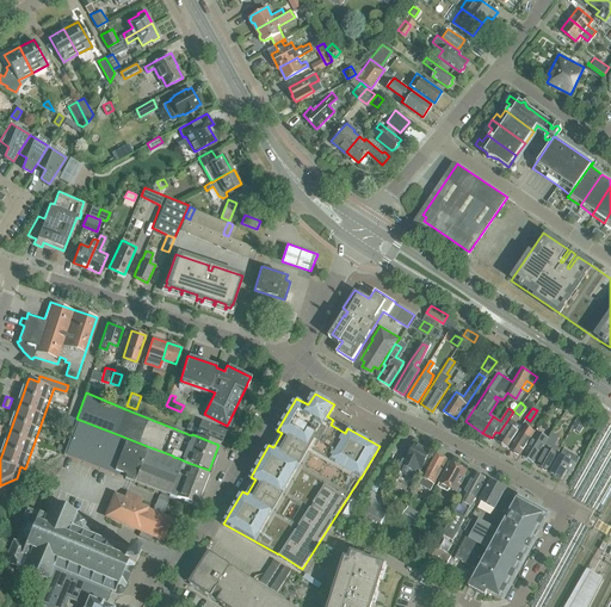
[(497,439),(508,446),(518,429),(514,427),(518,419),(512,415),(497,439)]
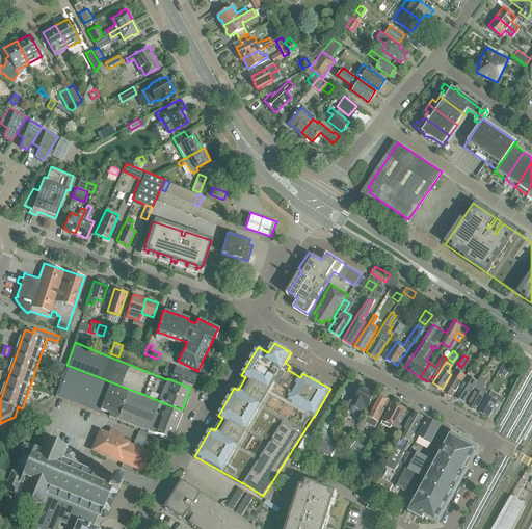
[(500,368),(506,371),(510,366),(504,362),(500,368)]
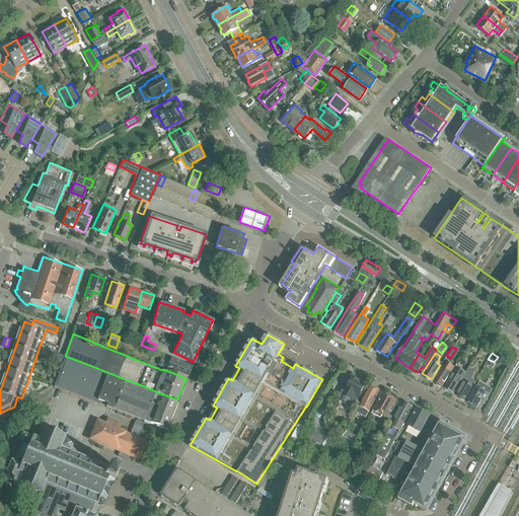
[(162,354),(158,363),(187,375),(191,365),(162,354)]
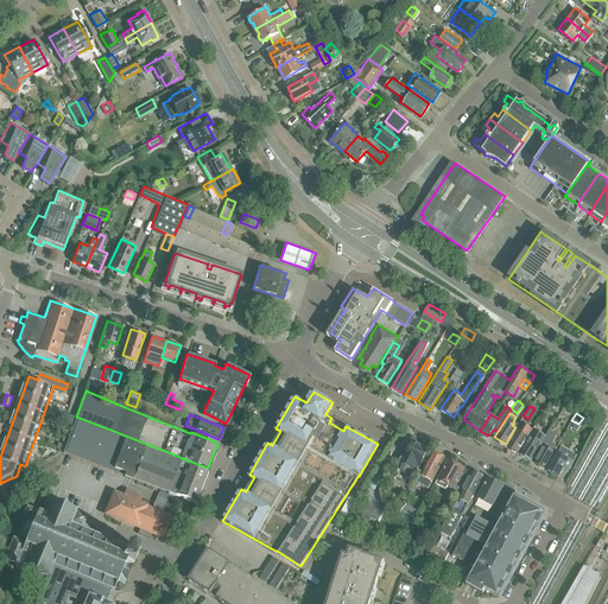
[(76,417),(64,451),(124,474),(124,475),(132,478),(133,477),(160,488),(159,491),(168,495),(169,491),(196,502),(208,471),(145,446),(146,444),(116,432),(76,417)]
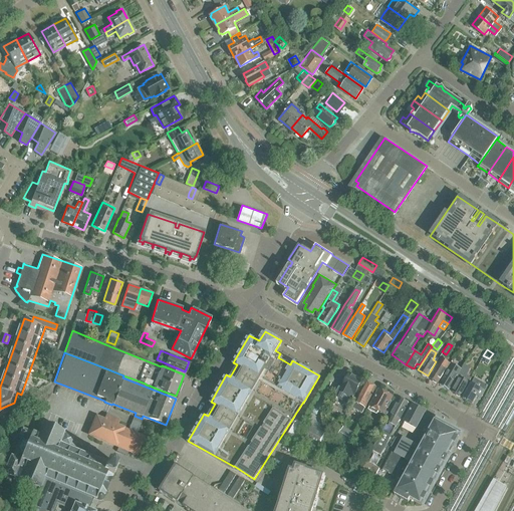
[(58,366),(60,360),(53,357),(51,364),(58,366)]
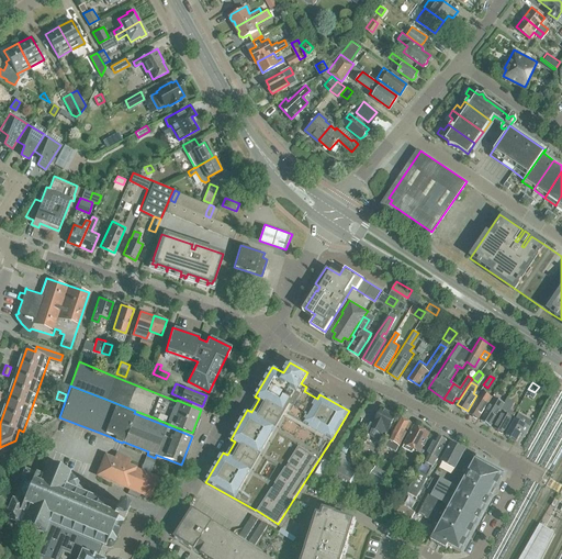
[(470,412),(479,417),(492,397),(482,391),(470,412)]
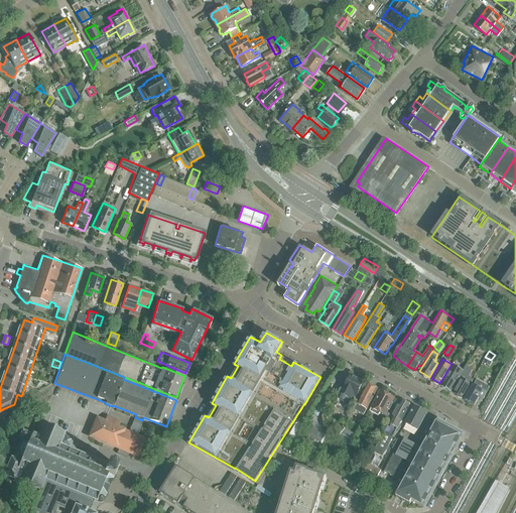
[(459,375),(455,372),(461,362),(457,359),(450,370),(441,384),(450,389),(459,375)]
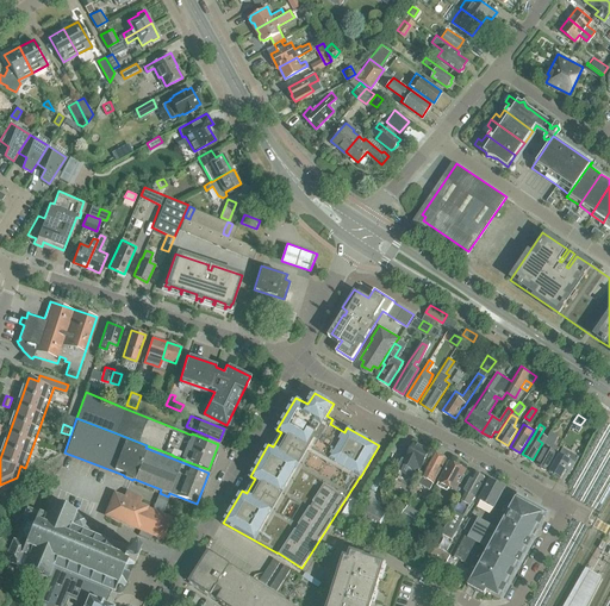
[(609,424),(571,493),(580,499),(609,447),(609,424)]
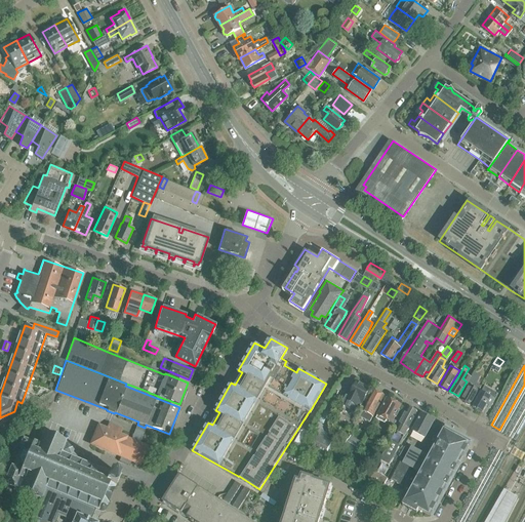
[(461,398),(470,403),(479,389),(482,383),(475,378),(478,373),(474,370),(469,378),(472,380),(470,384),(461,398)]
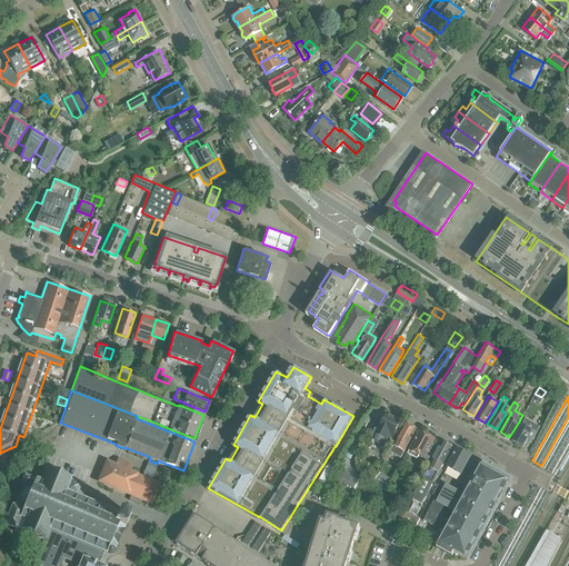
[(369,437),(379,442),(387,446),(401,419),(387,411),(379,426),(376,425),(369,437)]
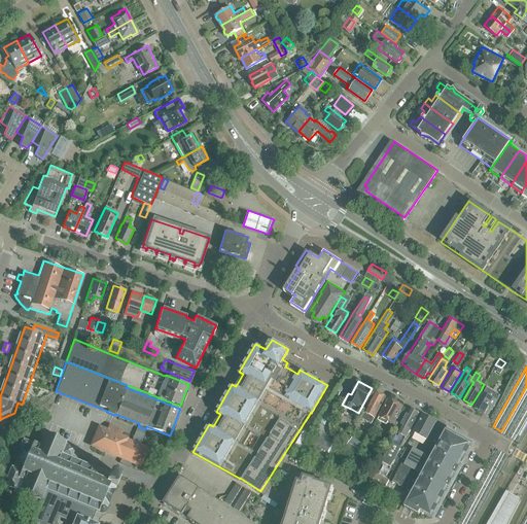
[(483,392),(475,407),(485,412),(489,405),(493,407),(497,400),(500,393),(491,388),(487,386),(483,392)]
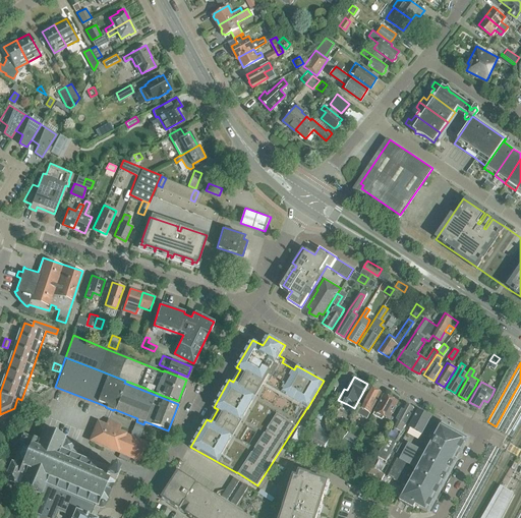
[(520,384),(498,426),(506,432),(520,403),(520,384)]
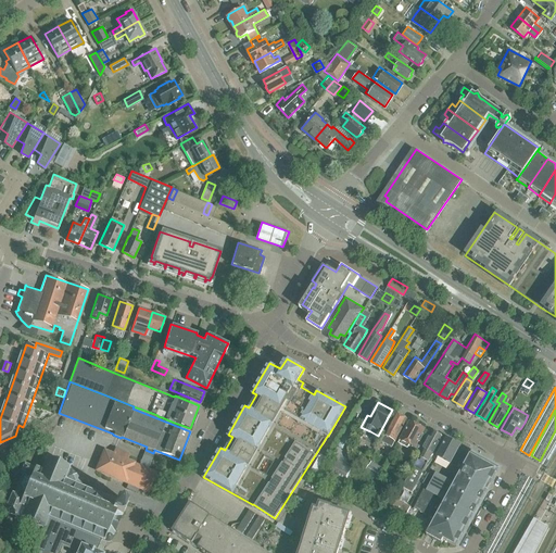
[(407,417),(396,412),(381,439),(392,445),(399,434),(407,417)]
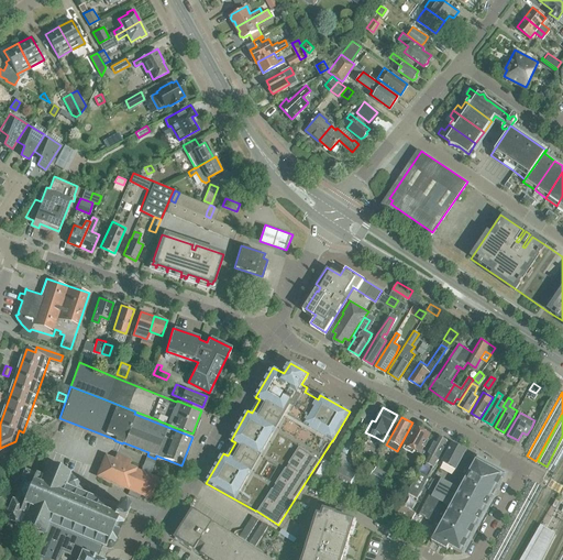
[(427,438),(430,434),(416,426),(406,445),(404,447),(412,451),(414,449),(419,452),(423,446),(424,447),(429,439),(427,438)]
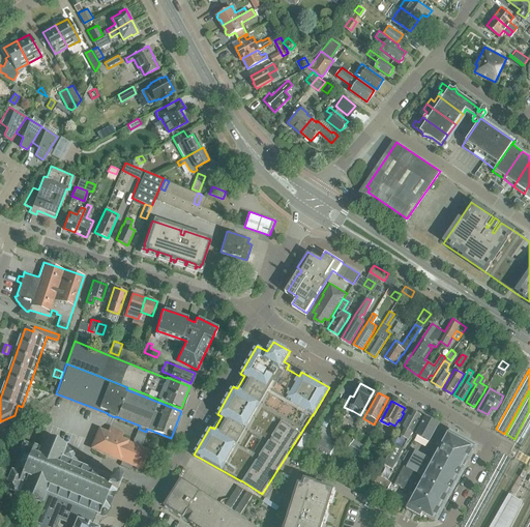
[(422,415),(412,410),(384,462),(392,467),(411,433),(412,434),(422,415)]
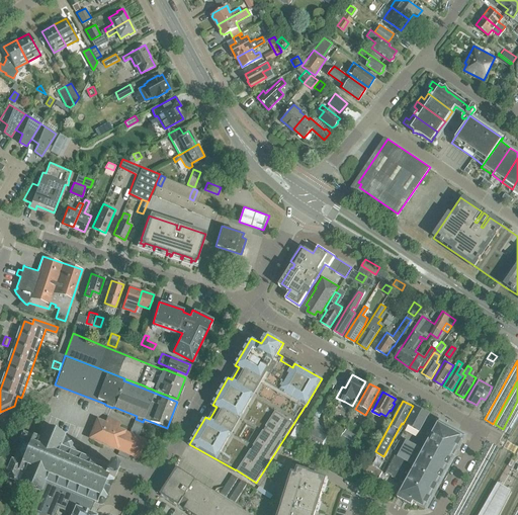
[(517,416),(517,406),(505,430),(509,433),(517,416)]
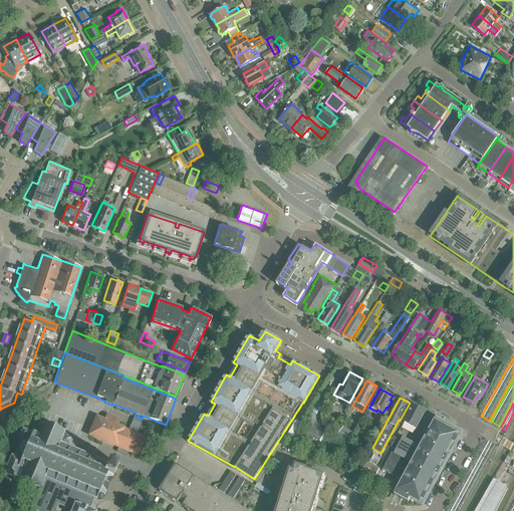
[(425,411),(413,405),(404,420),(416,427),(425,411)]
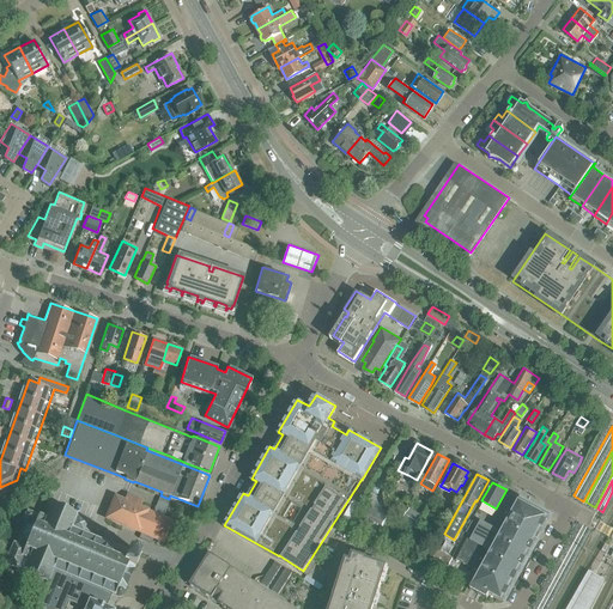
[(113,501),(107,516),(139,530),(139,529),(141,530),(139,535),(146,539),(149,533),(163,539),(171,518),(163,515),(170,499),(169,499),(161,495),(159,494),(152,511),(140,505),(143,499),(127,492),(125,499),(113,494),(110,501),(113,501)]
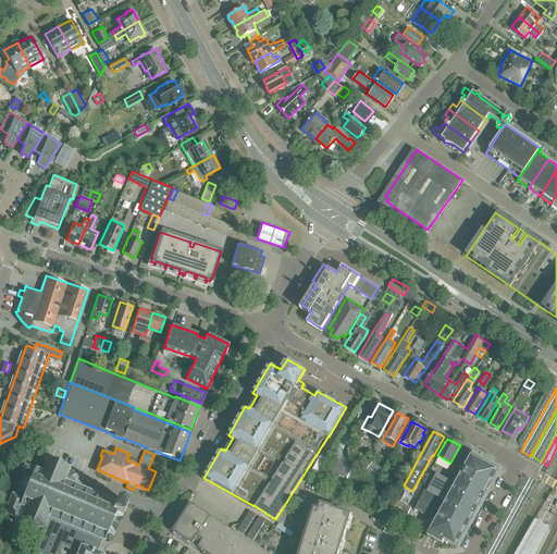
[(443,543),(443,541),(445,539),(457,546),(499,469),(491,465),(492,462),(472,451),(433,524),(431,528),(428,534),(443,543)]
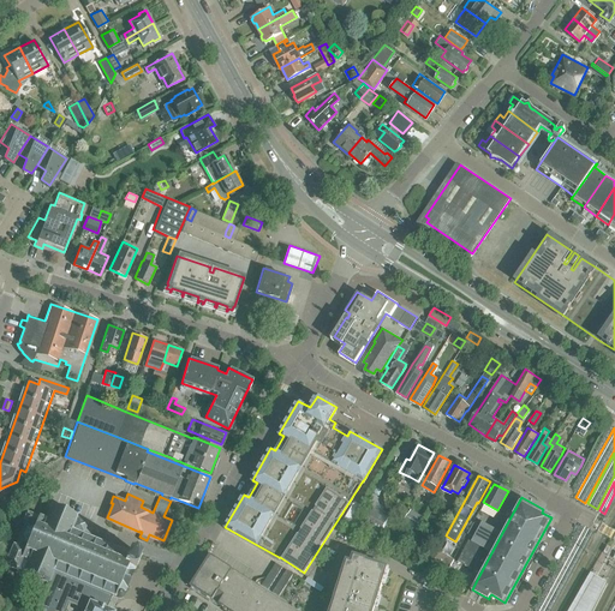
[(352,517),(378,531),(387,515),(362,501),(352,517)]
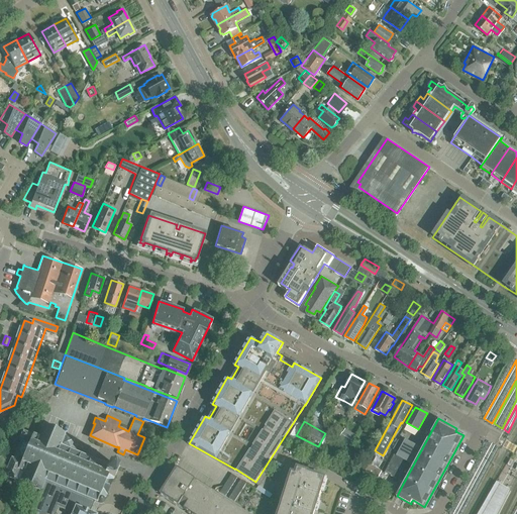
[(11,455),(4,473),(14,478),(13,481),(31,495),(30,495),(30,496),(31,496),(34,513),(71,513),(75,506),(69,504),(70,500),(67,499),(71,490),(96,500),(97,501),(100,502),(104,500),(118,467),(109,463),(108,465),(70,448),(75,437),(65,433),(66,432),(58,429),(59,427),(52,424),(52,426),(42,423),(38,433),(35,432),(33,431),(32,433),(22,428),(20,435),(22,436),(13,457),(11,455)]
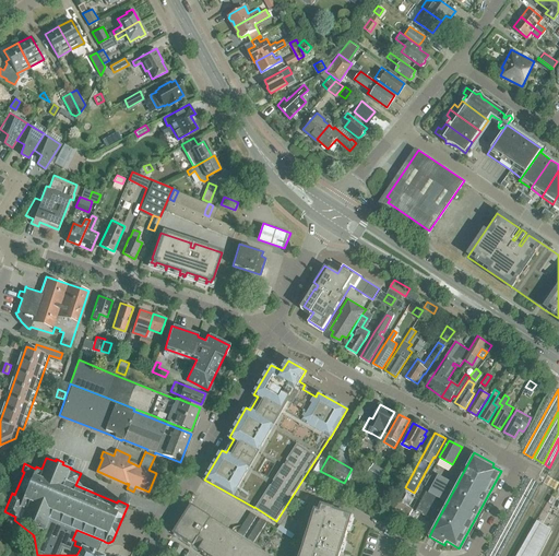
[(382,473),(370,466),(367,472),(379,478),(382,473)]
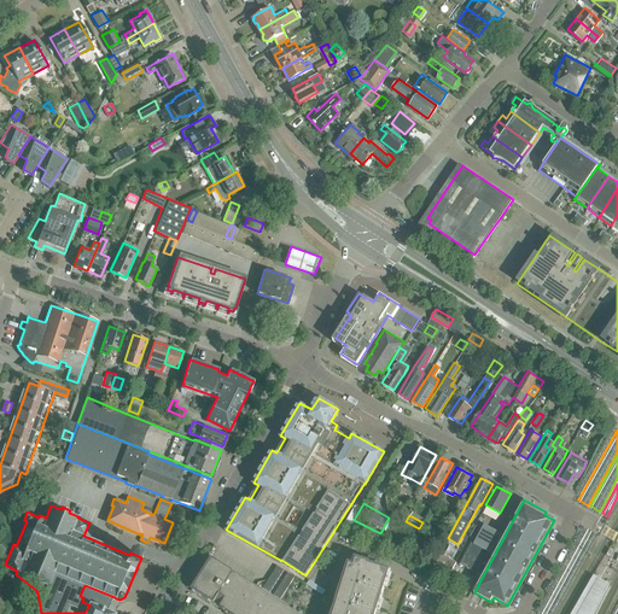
[(471,536),(477,538),(474,543),(471,541),(460,562),(481,574),(496,547),(503,534),(484,524),(482,528),(477,525),(471,536)]
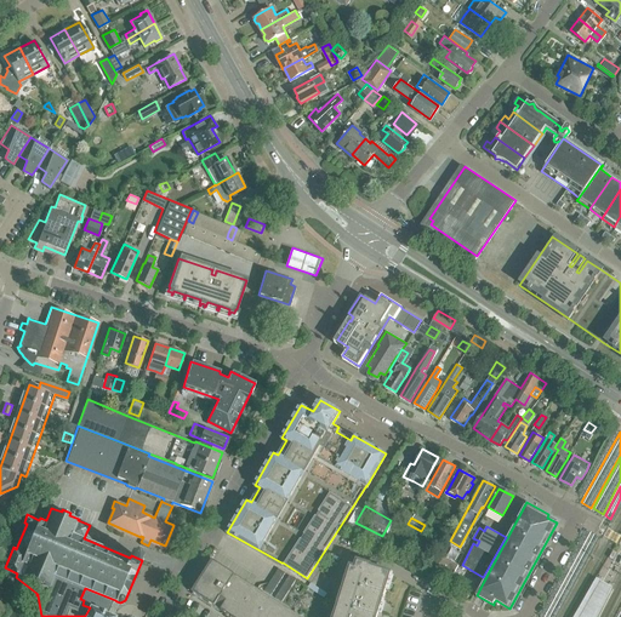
[(459,564),(457,563),(443,555),(436,569),(451,577),(459,564)]
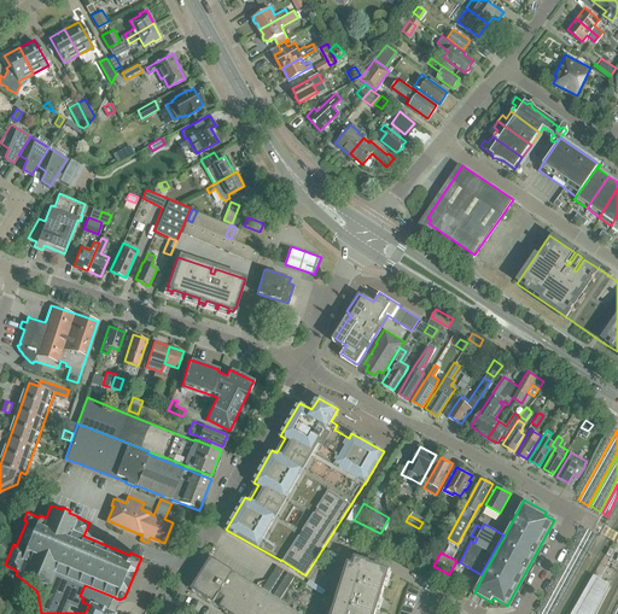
[(214,602),(215,602),(220,606),(220,607),(232,613),(304,613),(214,555),(192,589),(214,602)]
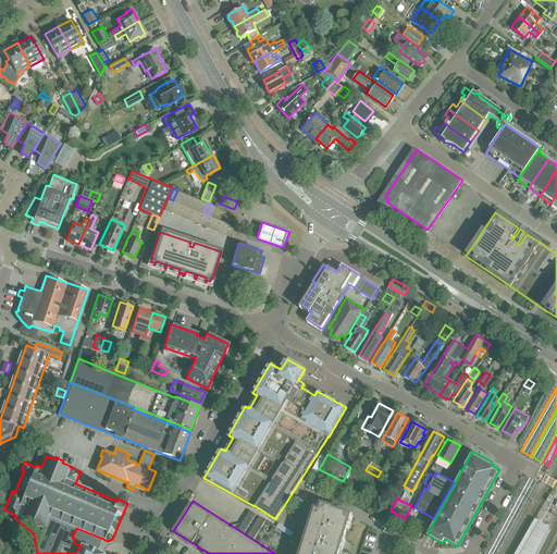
[(336,553),(349,515),(334,509),(333,513),(331,512),(332,508),(321,505),(319,511),(314,509),(301,552),(300,553),(336,553)]
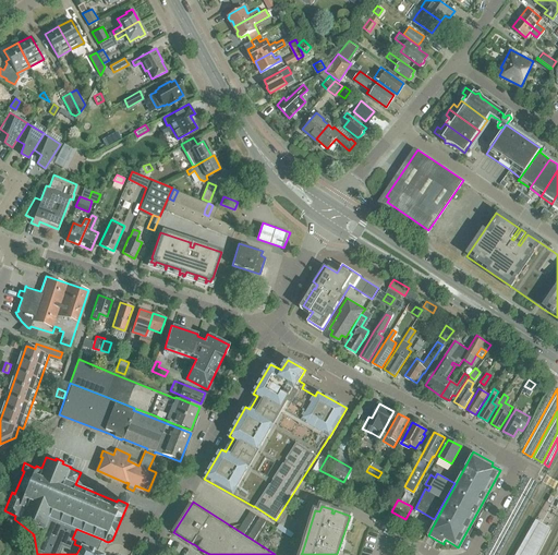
[(250,509),(237,529),(243,533),(256,514),(250,509)]
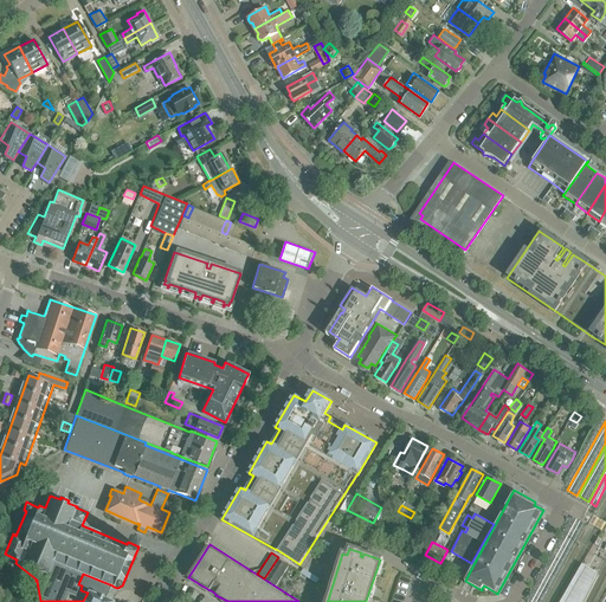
[(282,560),(268,581),(275,586),(288,563),(282,560)]
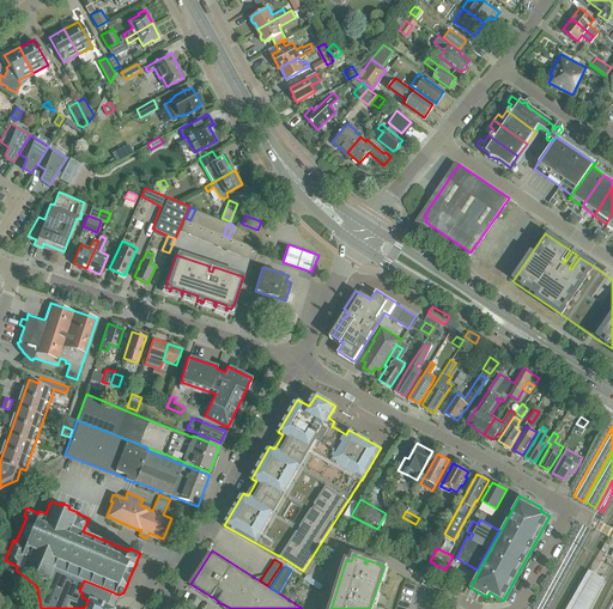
[(84,608),(113,608),(108,607),(109,603),(114,604),(116,598),(113,597),(114,592),(84,580),(79,591),(83,592),(82,597),(89,600),(84,608)]
